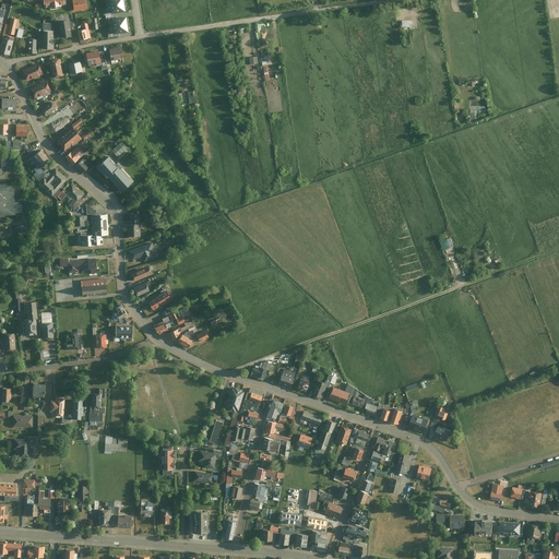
[(72,0),(74,11),(87,9),(86,1),(83,1),(82,0),(72,0)]
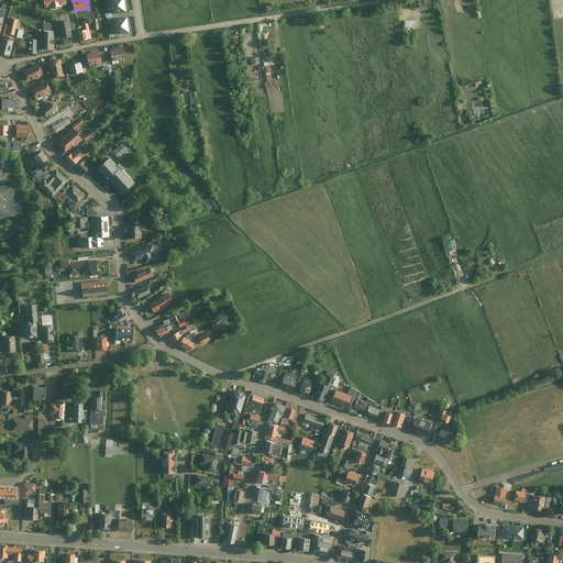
[(110,0),(112,12),(112,13),(122,12),(127,12),(124,0),(110,0)]
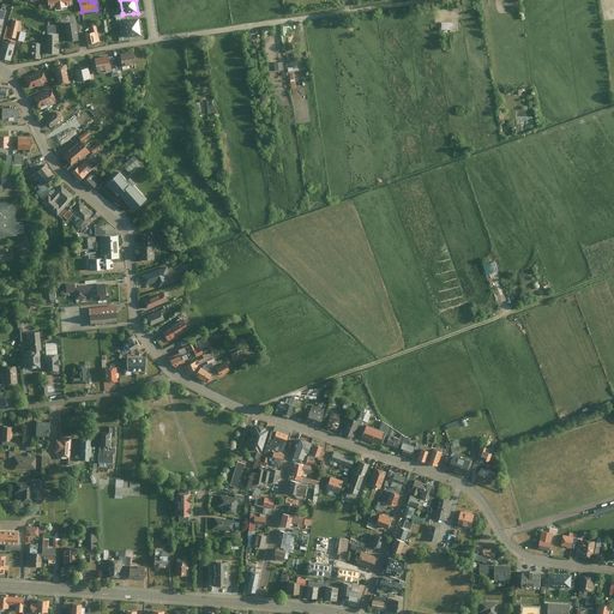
[(0,43),(4,32),(7,34),(10,35),(12,26),(6,24),(7,18),(2,17),(0,16),(0,43)]
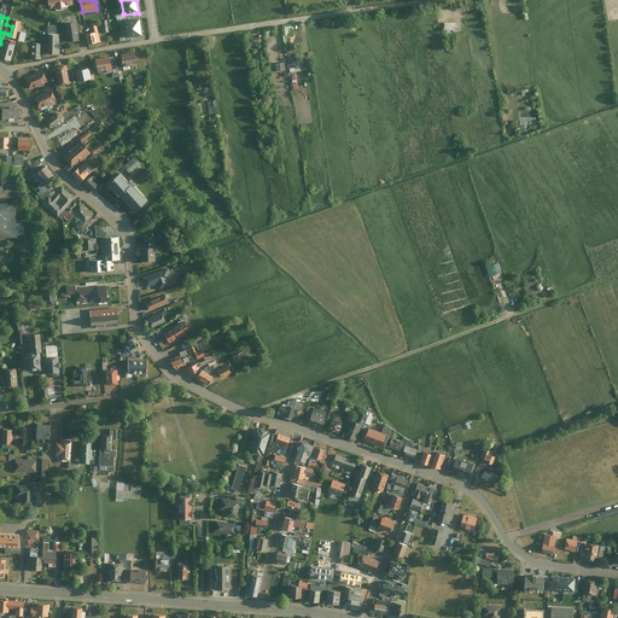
[(124,21),(127,36),(130,36),(138,35),(141,35),(140,18),(135,19),(128,19),(124,21)]
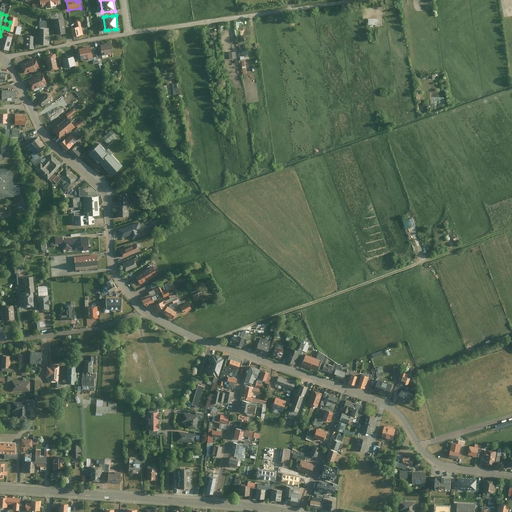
[(8,29),(8,30),(16,33),(18,26),(20,18),(11,16),(10,22),(8,29)]
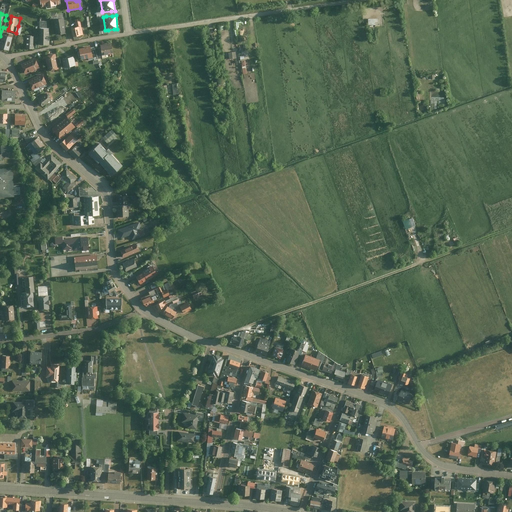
[(58,18),(54,18),(54,19),(56,34),(66,33),(64,17),(58,18)]
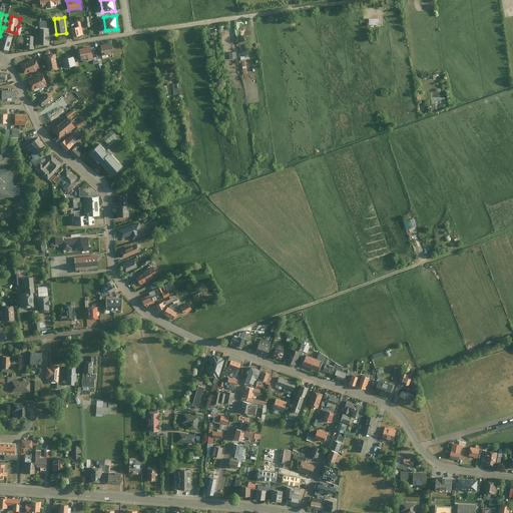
[(70,28),(72,37),(73,37),(74,39),(80,38),(80,35),(83,35),(80,19),(75,20),(77,26),(70,28)]
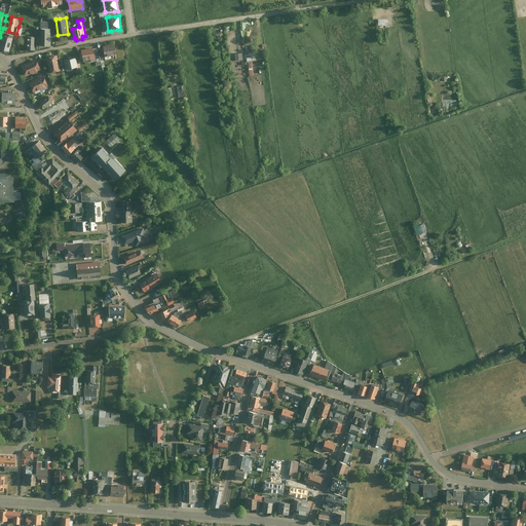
[(36,28),(36,37),(40,37),(40,45),(52,45),(52,28),(49,28),(41,28),(36,28)]
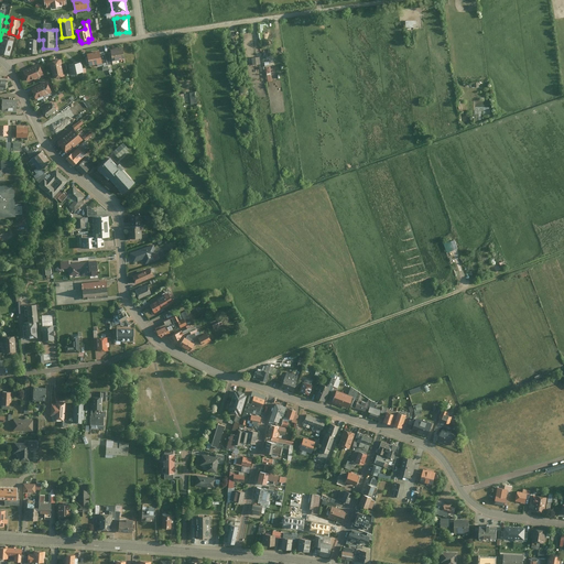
[(2,38),(0,44),(0,52),(10,55),(14,38),(7,35),(6,39),(2,38)]
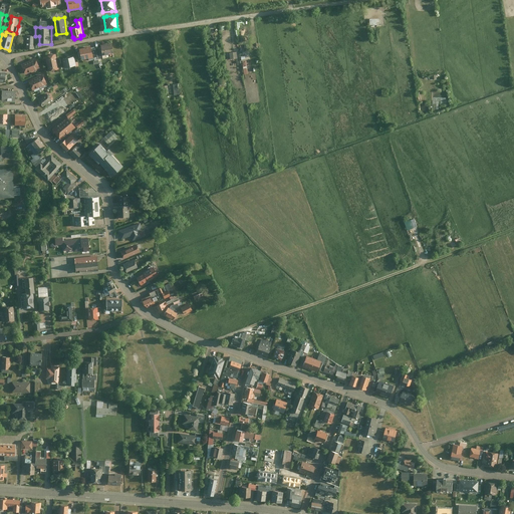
[(101,55),(113,54),(111,43),(100,44),(101,55)]
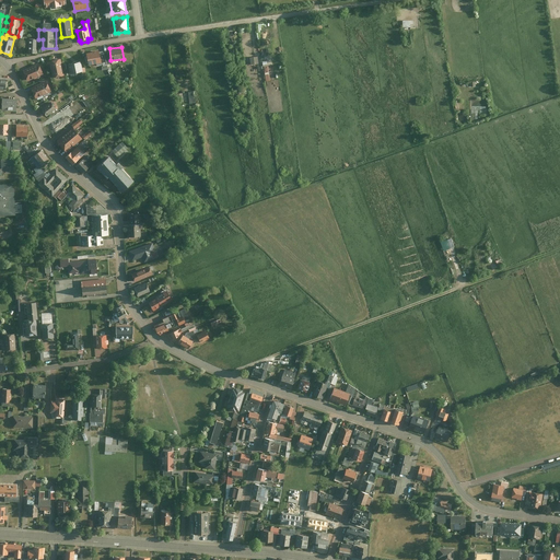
[(89,63),(102,61),(100,51),(100,50),(86,54),(89,63)]
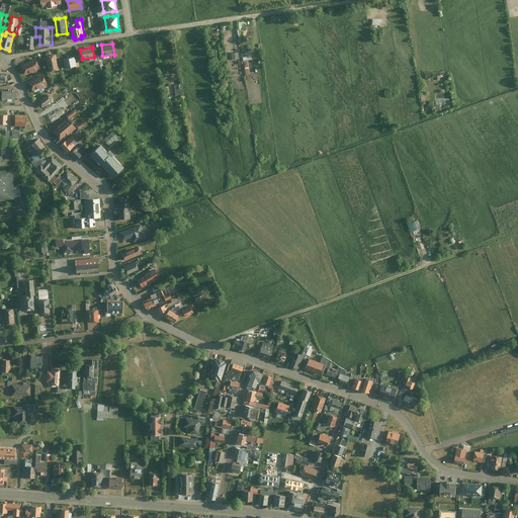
[(96,48),(92,48),(94,57),(82,59),(83,63),(95,60),(95,65),(98,65),(98,68),(102,67),(101,64),(100,60),(102,59),(101,49),(96,49),(96,48)]
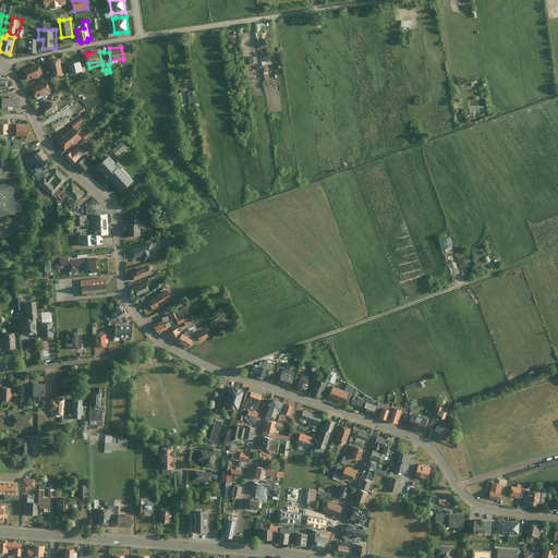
[(61,58),(48,61),(52,77),(64,75),(61,58)]
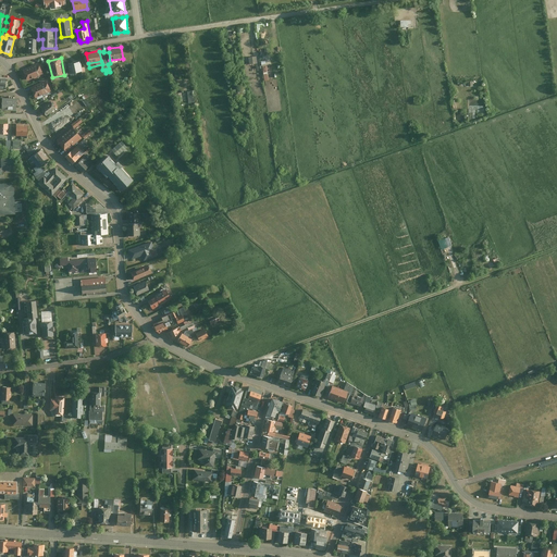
[(73,63),(67,64),(70,73),(82,71),(81,67),(79,61),(76,62),(76,61),(73,61),(73,63)]
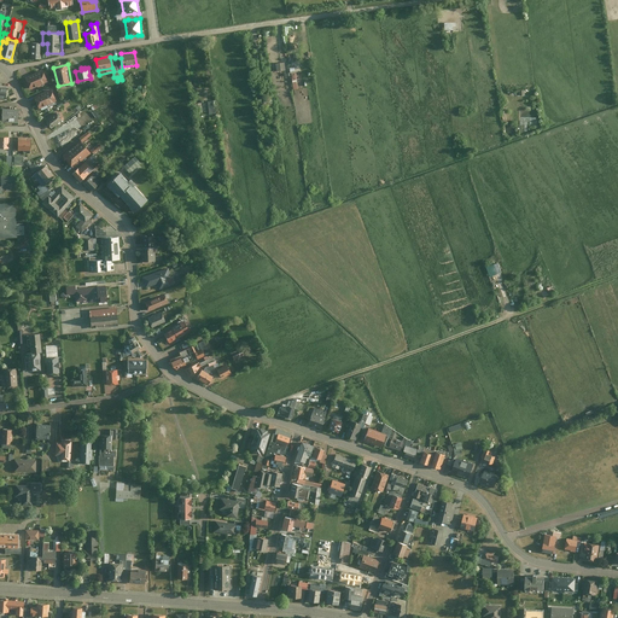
[(48,82),(44,70),(34,74),(40,86),(48,82)]
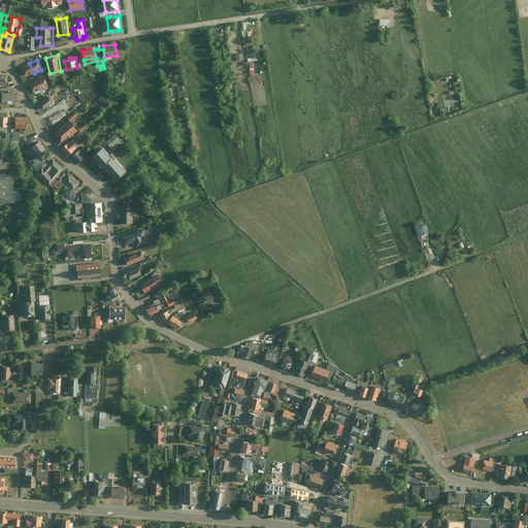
[(34,73),(29,63),(22,66),(26,76),(34,73)]
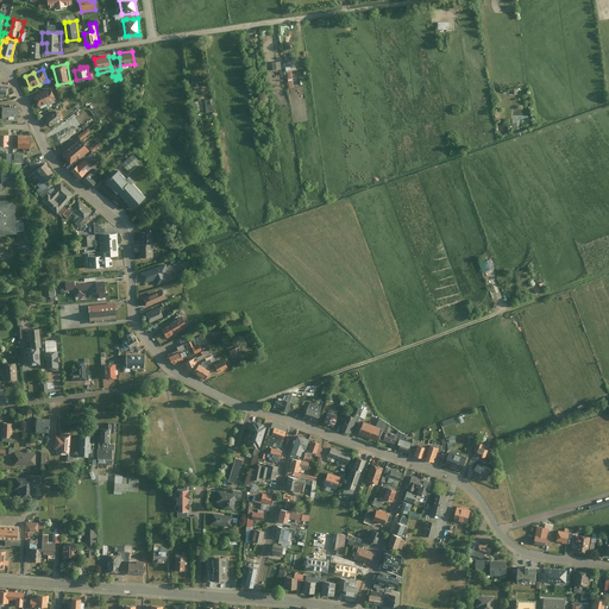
[(49,104),(57,100),(51,88),(43,92),(49,104)]
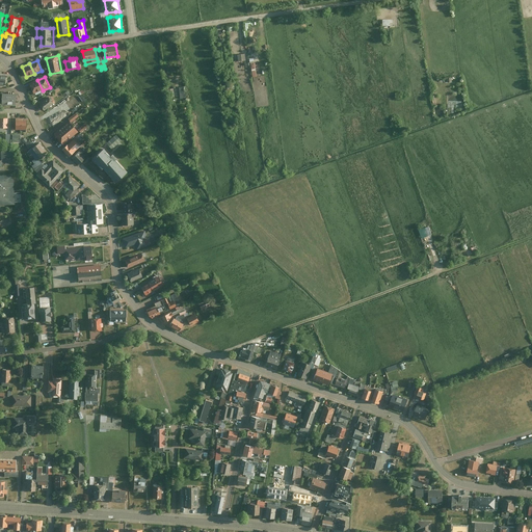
[(43,90),(37,80),(30,84),(35,95),(43,90)]
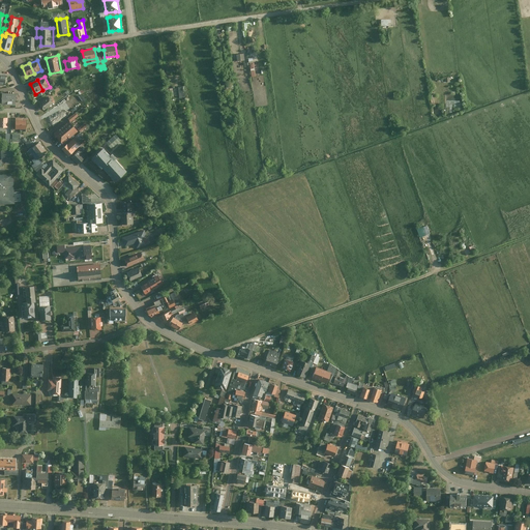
[(169,92),(164,92),(166,108),(173,107),(172,101),(170,101),(169,92)]
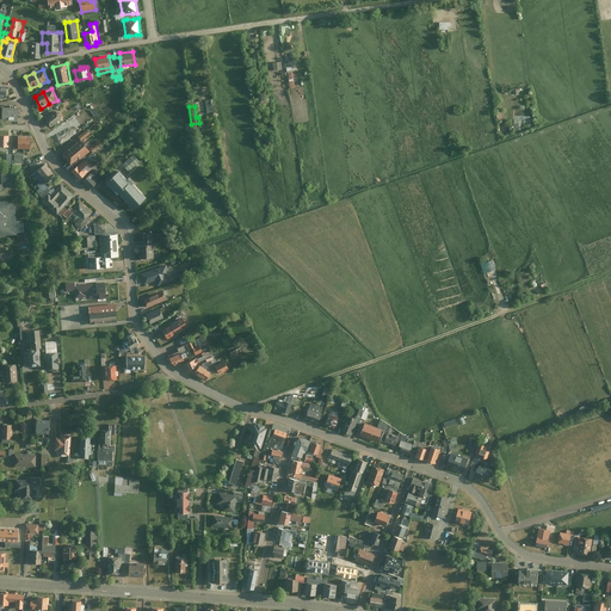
[(18,121),(18,107),(2,107),(2,121),(18,121)]
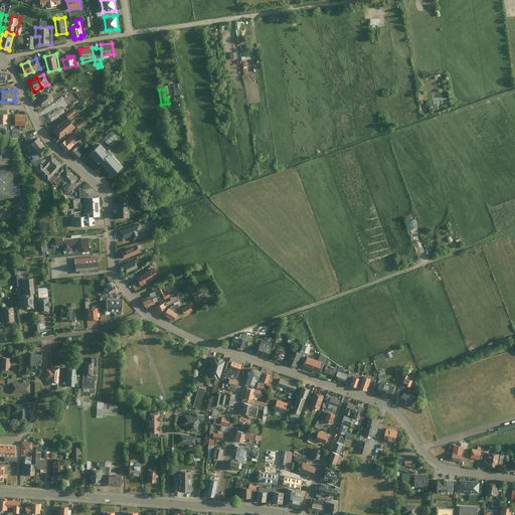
[(52,101),(47,94),(38,101),(42,108),(52,101)]
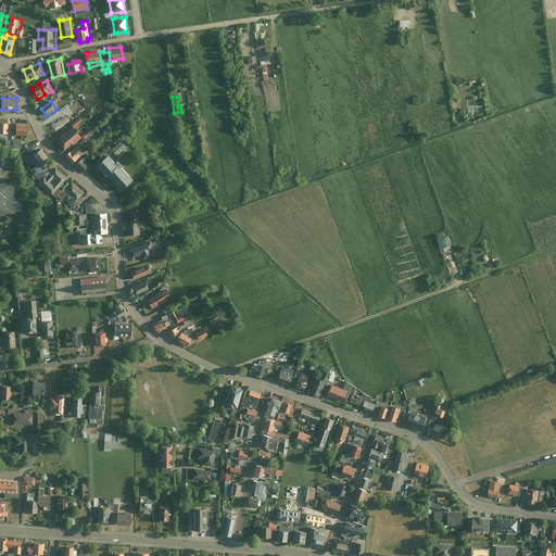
[(79,117),(71,124),(74,128),(83,121),(79,117)]
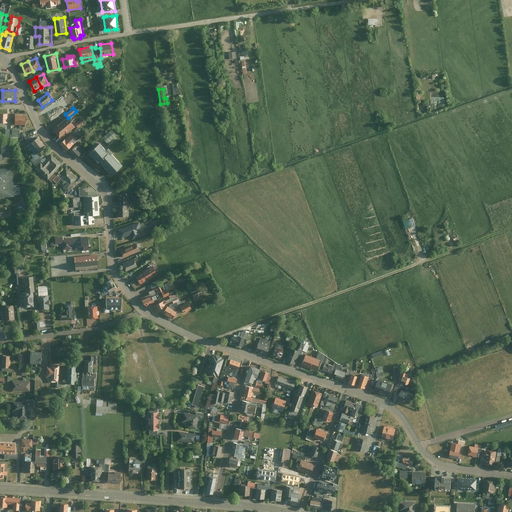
[(15,124),(25,124),(25,114),(15,114),(15,124)]
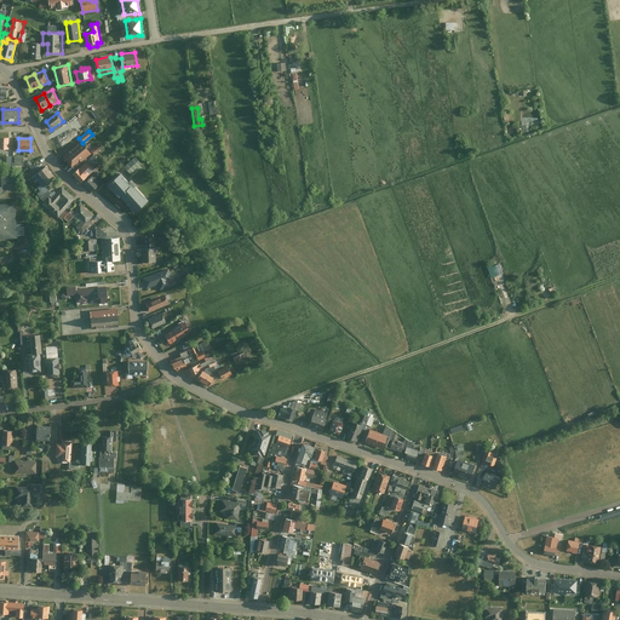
[(63,158),(72,168),(91,153),(81,143),(63,158)]
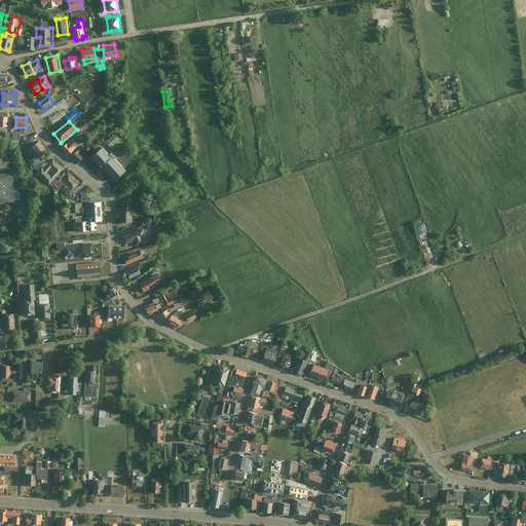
[(84,122),(77,129),(79,132),(86,124),(84,122)]
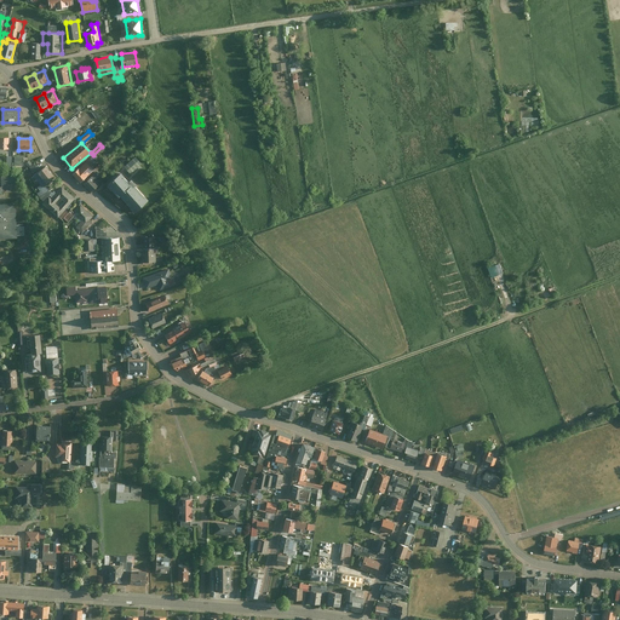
[(93,155),(89,160),(93,166),(99,160),(93,155)]
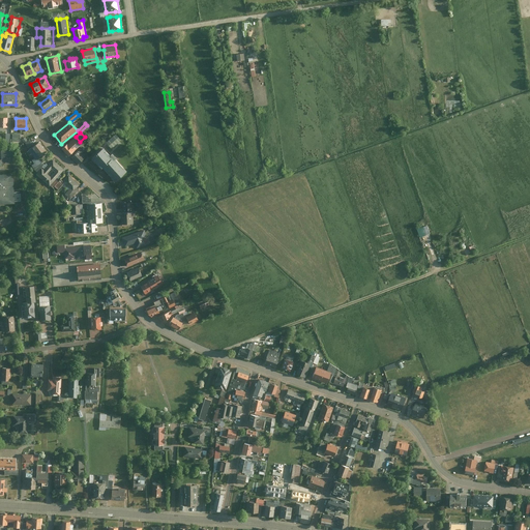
[(106,143),(112,149),(121,141),(116,135),(106,143)]
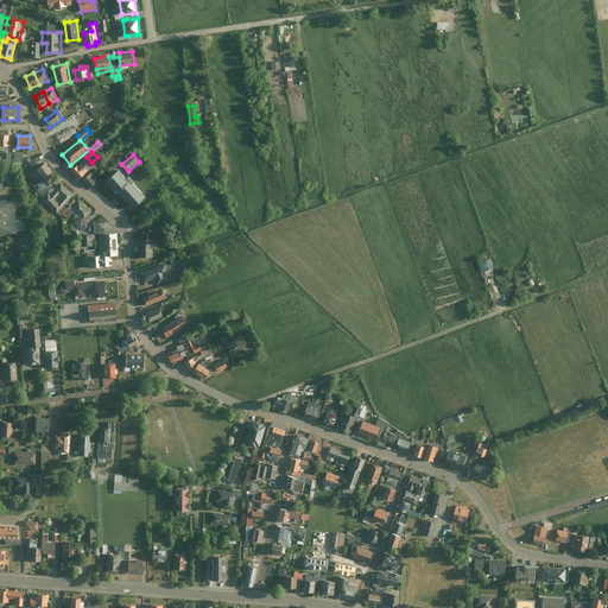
[(30,169),(32,172),(36,170),(38,166),(33,160),(32,160),(29,157),(25,160),(29,164),(23,169),(25,172),(30,169)]
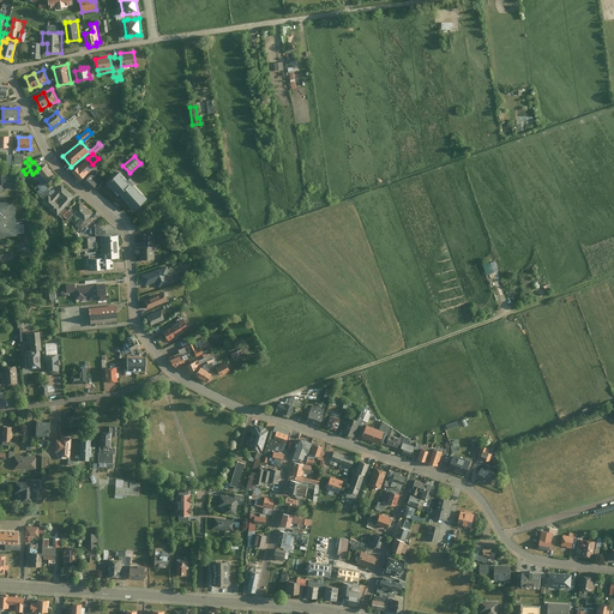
[(92,164),(88,158),(73,173),(82,181),(96,167),(92,164)]
